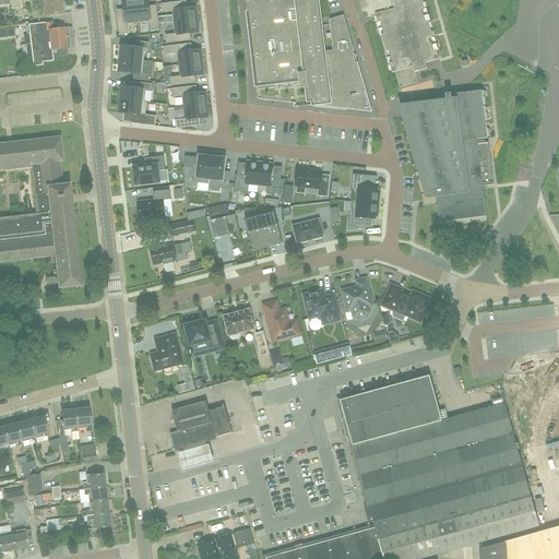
[(11,0),(15,10),(24,6),(22,0),(11,0)]
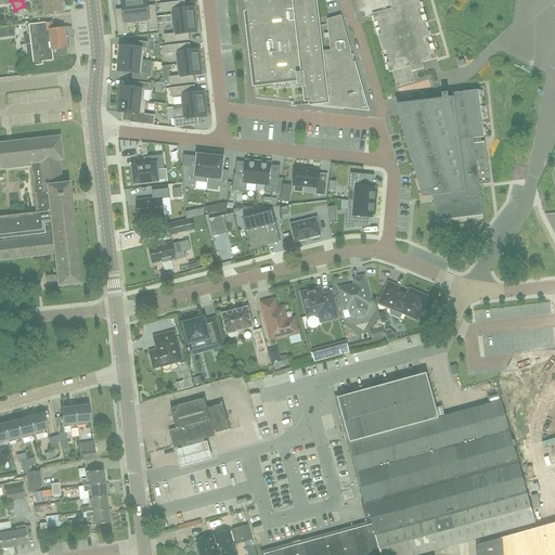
[(60,0),(30,0),(31,5),(37,5),(37,4),(40,4),(40,10),(43,10),(44,15),(62,13),(60,0)]
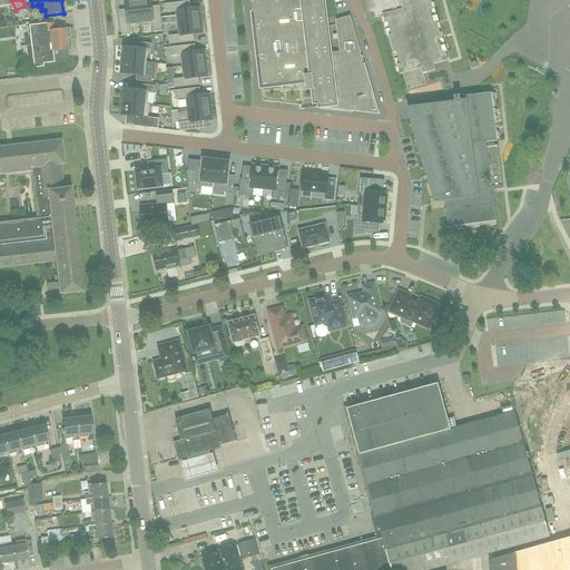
[(121,36),(130,35),(129,23),(140,22),(137,0),(135,0),(125,1),(126,10),(119,10),(121,36)]
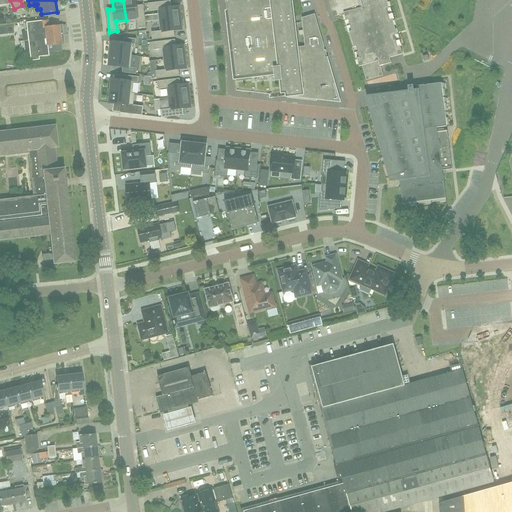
[(146,28),(143,5),(136,6),(135,0),(123,0),(126,20),(137,19),(138,29),(146,28)]
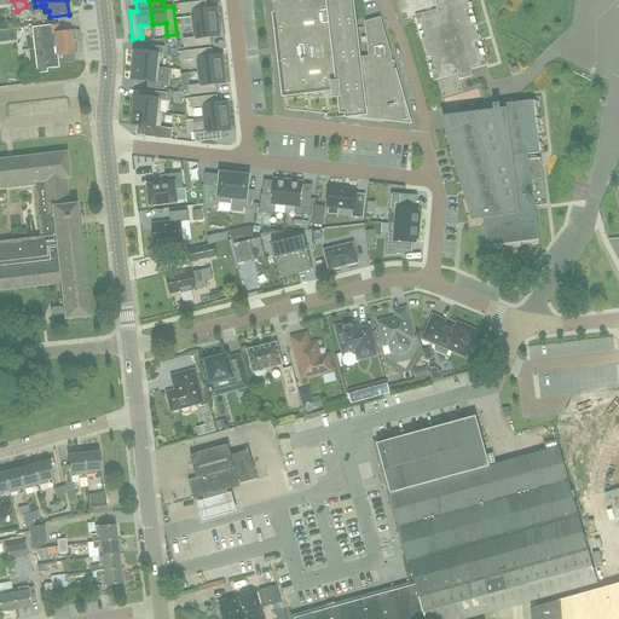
[(272,0),(285,110),(327,115),(327,111),(335,110),(346,109),(347,116),(411,123),(395,69),(393,69),(392,55),(380,17),(364,22),(369,56),(359,57),(352,0),(272,0)]
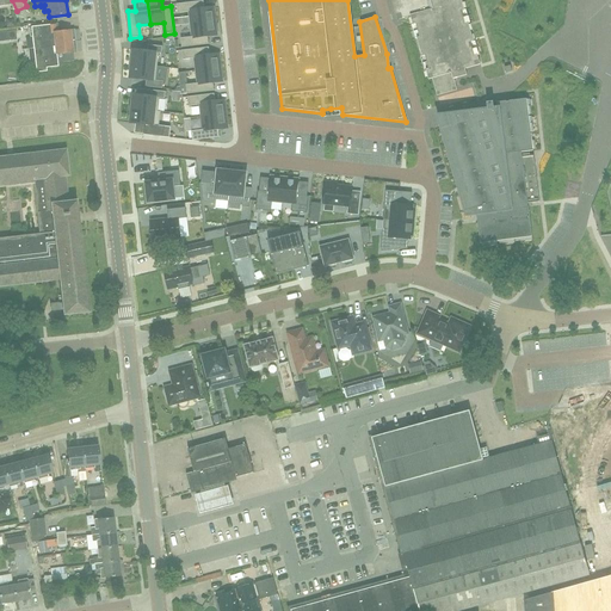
[(392,0),(393,2),(397,20),(411,17),(429,80),(432,79),(437,96),(457,91),(454,79),(467,75),(466,69),(480,65),(462,1),(461,0),(392,0)]
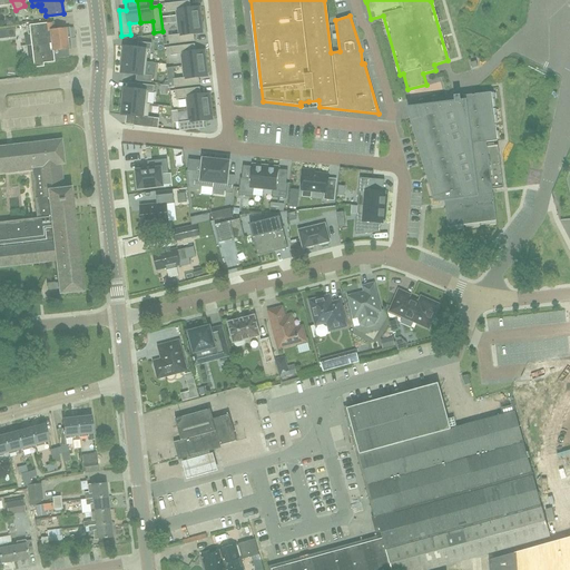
[(190,8),(189,1),(165,5),(166,12),(177,11),(178,23),(200,20),(199,8),(190,8)]
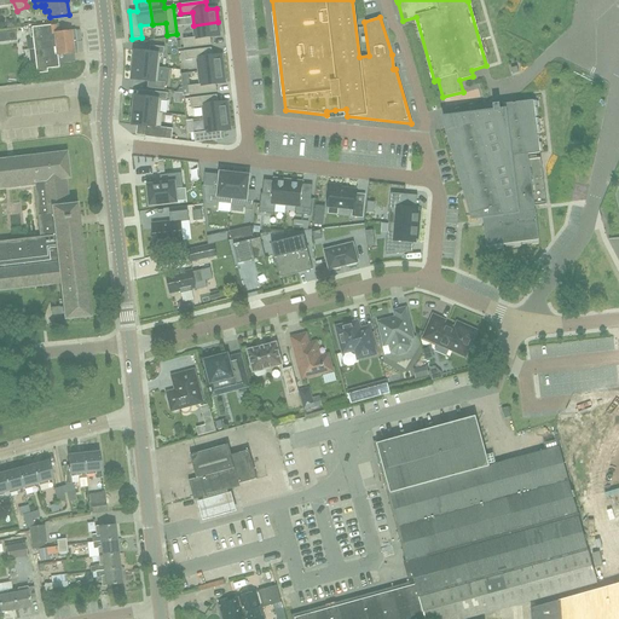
[(210,38),(219,36),(218,22),(194,25),(195,38),(183,39),(184,48),(212,45),(210,38)]
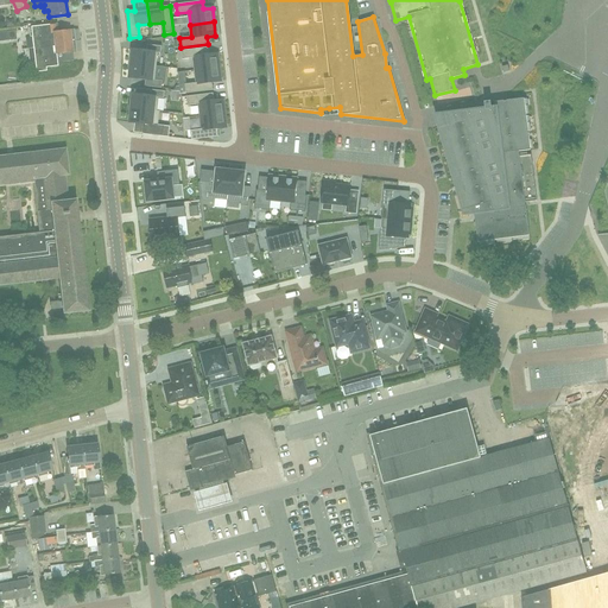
[(35,49),(37,68),(37,71),(46,70),(46,67),(57,65),(56,54),(73,52),(70,30),(58,31),(57,24),(31,26),(32,36),(30,37),(31,49),(35,49)]
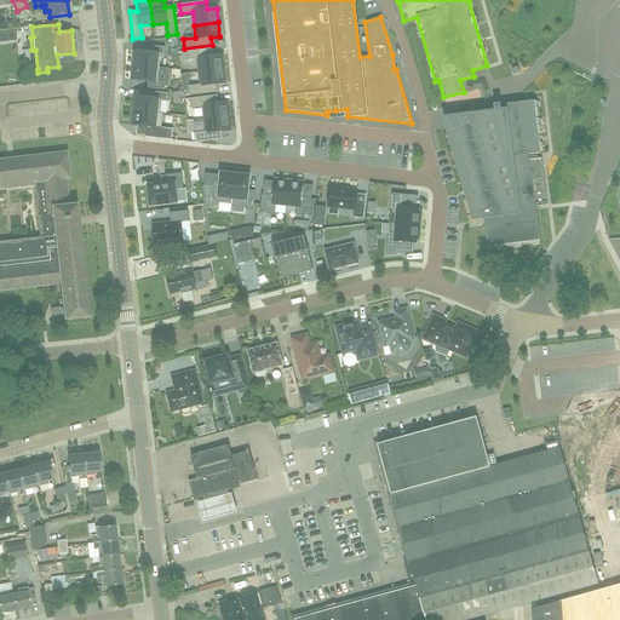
[(1,42),(17,40),(16,32),(0,33),(1,42)]
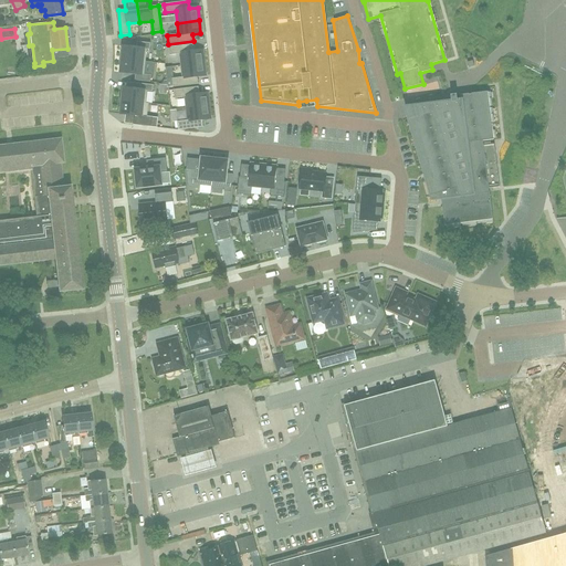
[(136,48),(124,46),(122,60),(146,62),(147,50),(149,50),(150,43),(137,42),(136,48)]
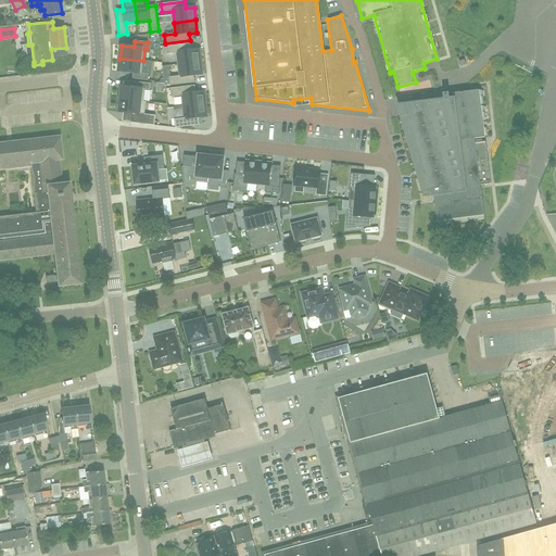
[(201,62),(199,49),(191,50),(190,43),(165,47),(166,54),(177,53),(178,64),(201,62)]
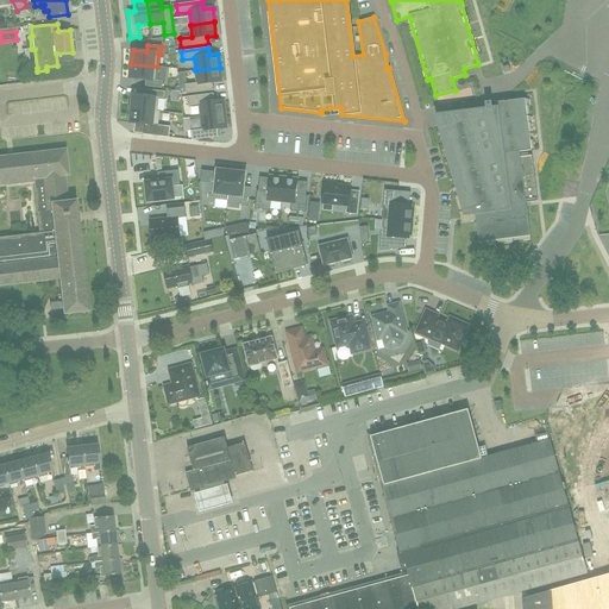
[(145,87),(162,89),(162,81),(155,81),(157,67),(131,64),(130,79),(146,80),(145,87)]
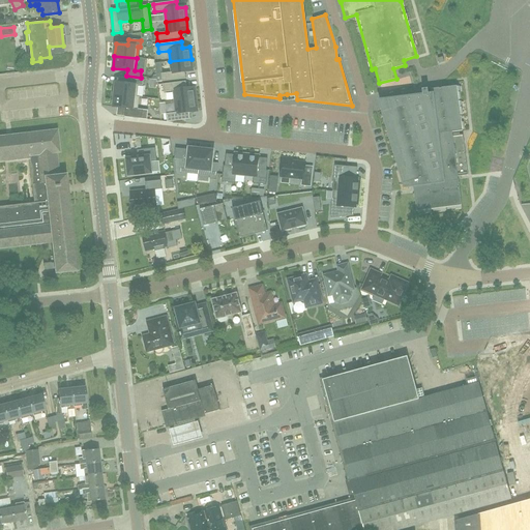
[(162,74),(163,82),(185,79),(184,72),(193,71),(192,59),(170,61),(172,72),(162,74)]
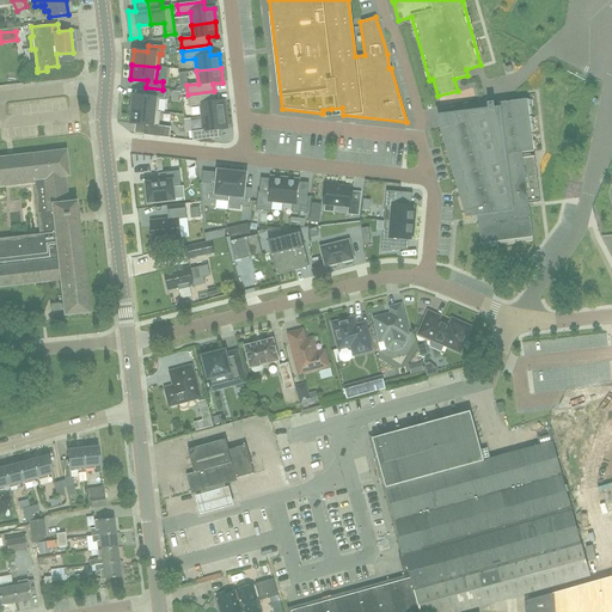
[(134,96),(133,110),(160,112),(158,111),(159,99),(165,99),(166,92),(150,91),(148,97),(136,96),(134,96)]
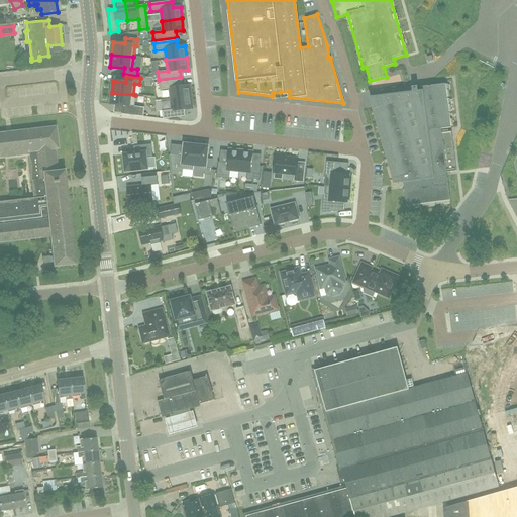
[(160,90),(170,89),(171,99),(191,97),(190,85),(182,86),(181,80),(159,82),(160,90)]
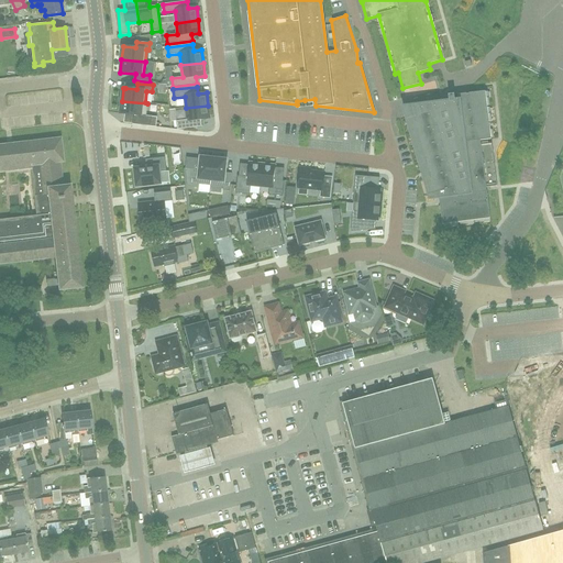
[(421,114),(408,118),(430,195),(438,192),(439,197),(442,225),(490,219),(486,188),(497,186),(492,143),(488,144),(488,140),(492,140),(485,91),(457,95),(459,100),(455,100),(454,94),(449,95),(450,101),(418,106),(421,114)]
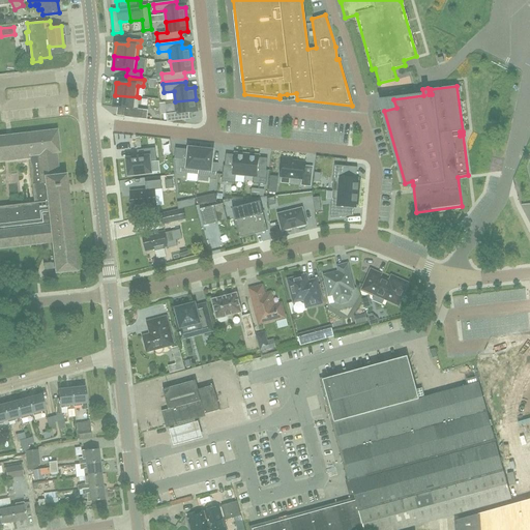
[(138,109),(139,97),(115,95),(113,107),(125,109),(124,117),(147,120),(147,119),(148,111),(143,110),(138,109)]
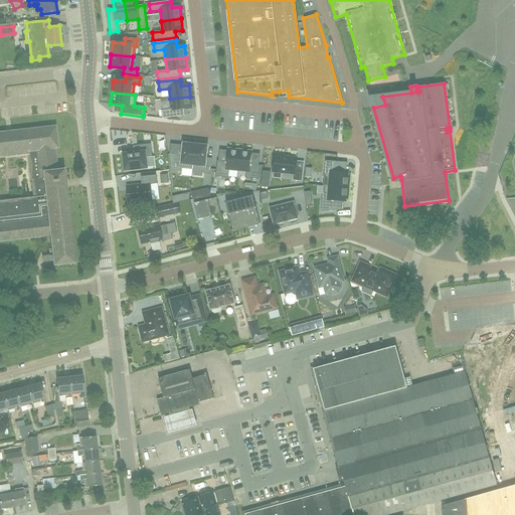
[(184,110),(191,109),(190,97),(170,99),(171,110),(161,111),(162,119),(185,116),(184,110)]
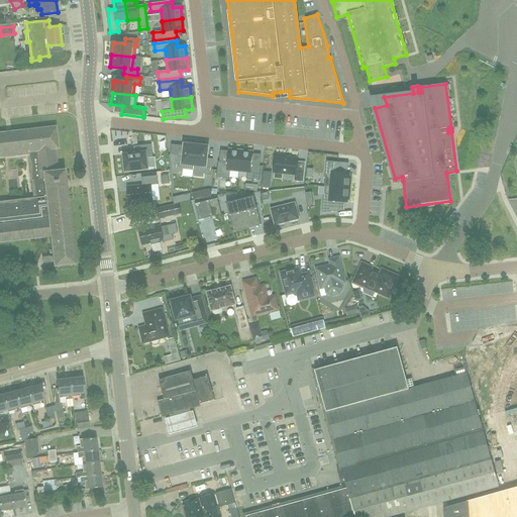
[(53,256),(43,257),(43,263),(54,262),(55,267),(75,265),(65,170),(58,171),(56,149),(59,148),(57,126),(0,132),(0,241),(50,236),(53,256)]
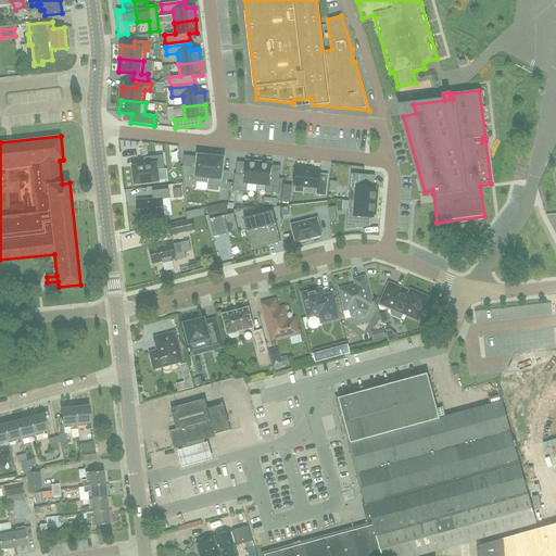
[(182,166),(181,184),(196,186),(196,182),(207,184),(211,156),(198,155),(197,168),(182,166)]
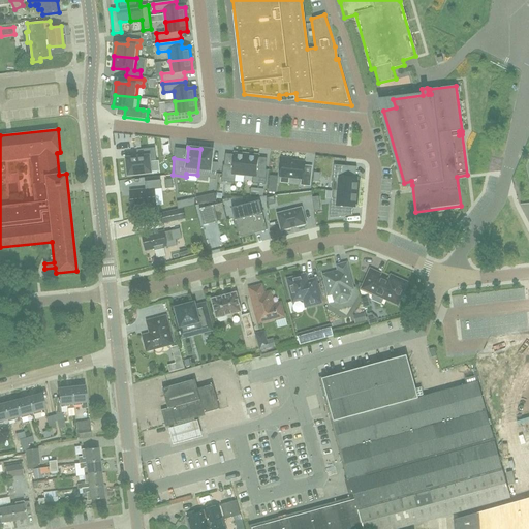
[(137,151),(138,157),(127,158),(130,177),(149,175),(148,163),(158,162),(156,149),(137,151)]
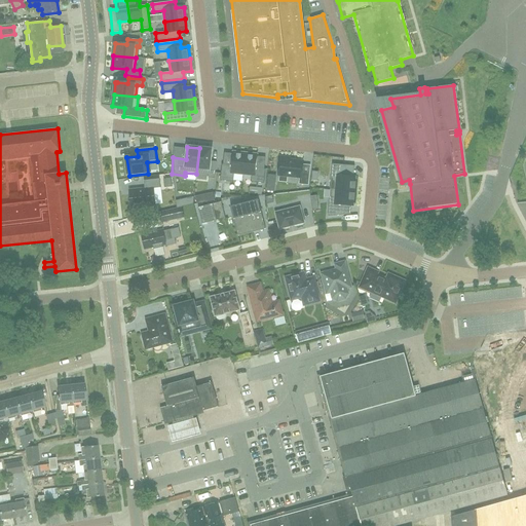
[(199,148),(196,174),(209,175),(209,178),(215,179),(217,162),(211,161),(212,149),(199,148)]
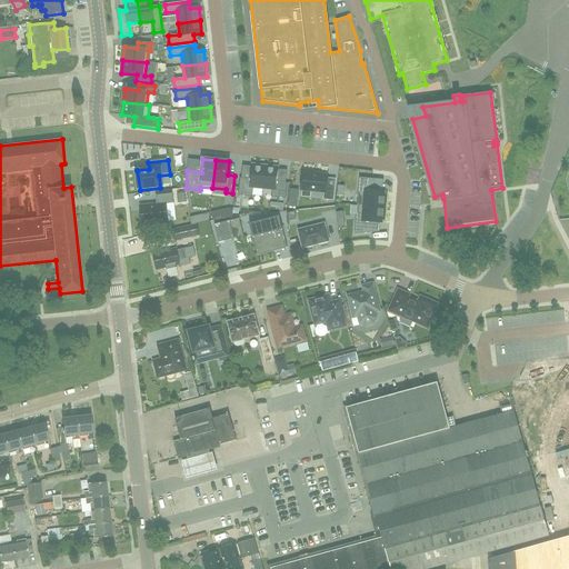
[(262,189),(266,166),(252,165),(250,179),(240,178),(238,196),(252,197),(253,188),(262,189)]
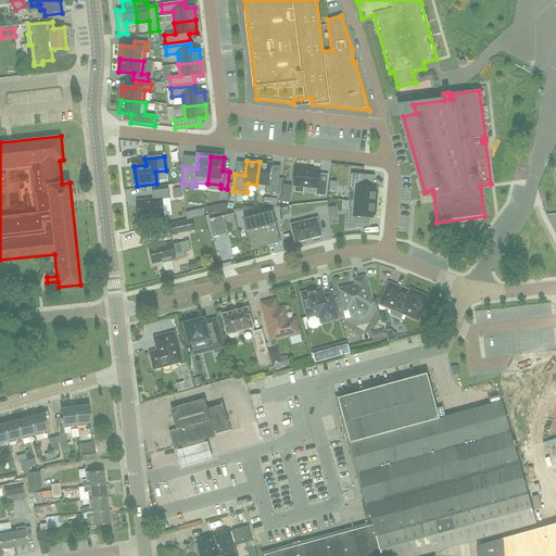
[(279,194),(280,179),(270,178),(272,163),(260,162),(256,185),(266,186),(265,192),(279,194)]
